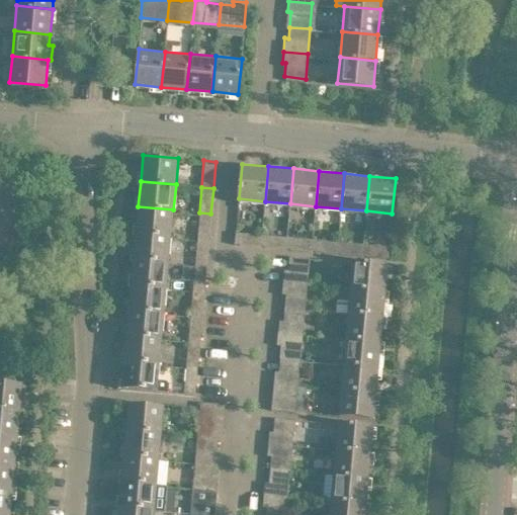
[(138,206),(136,232),(171,236),(173,209),(138,206)]
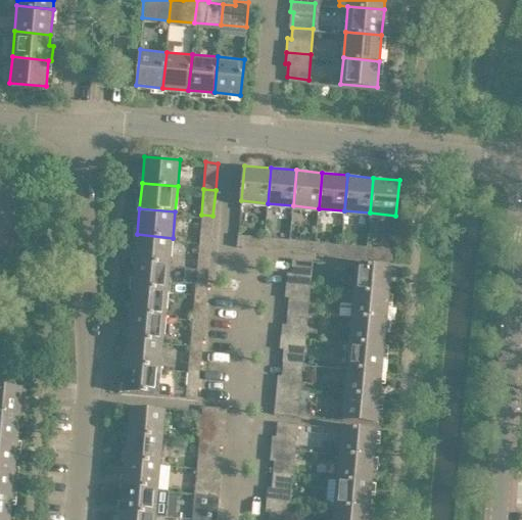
[(201,215),(198,240),(210,241),(212,216),(201,215)]
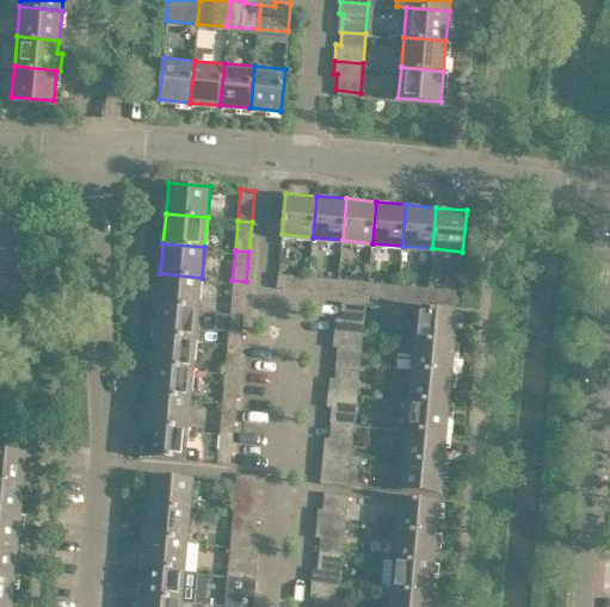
[(277,270),(276,284),(308,286),(309,272),(277,270)]
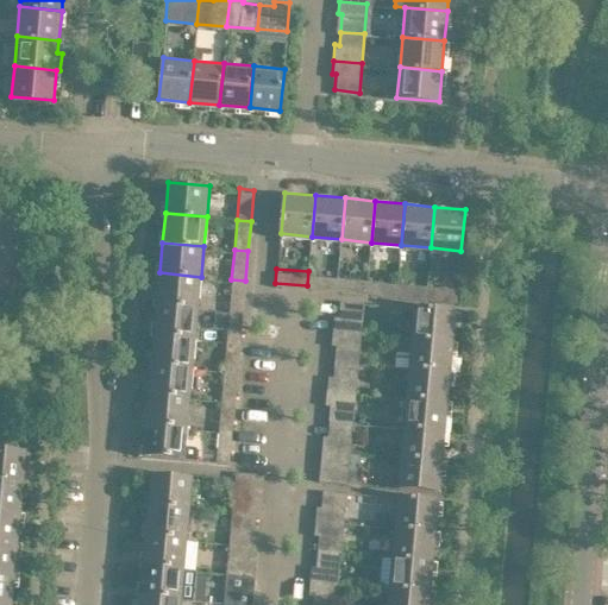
[(307,285),(337,289),(338,275),(308,271),(307,285)]
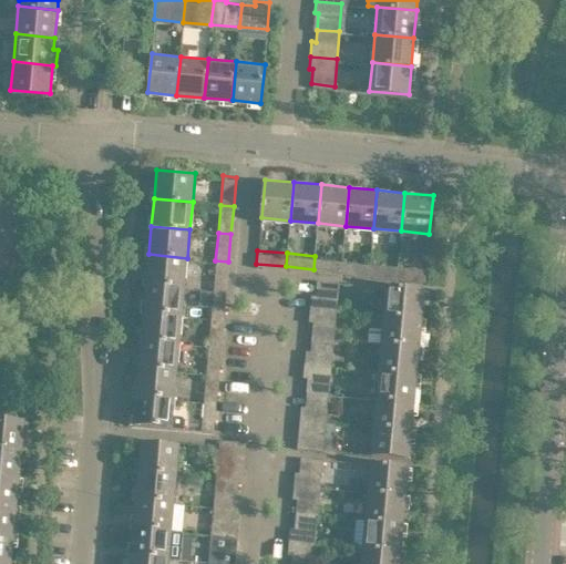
[(148,254),(146,283),(185,286),(187,258),(148,254)]
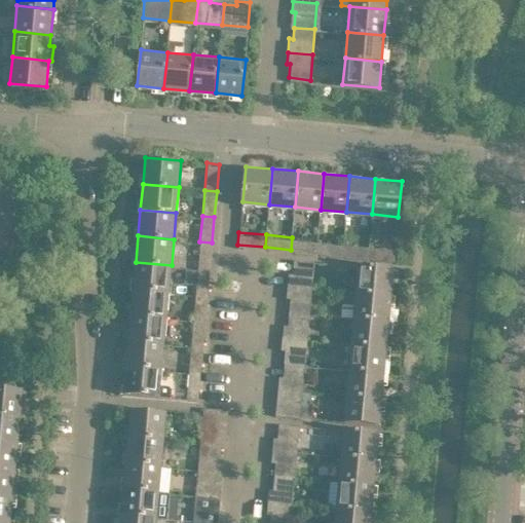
[(291,250),(316,252),(317,239),(292,237),(291,250)]
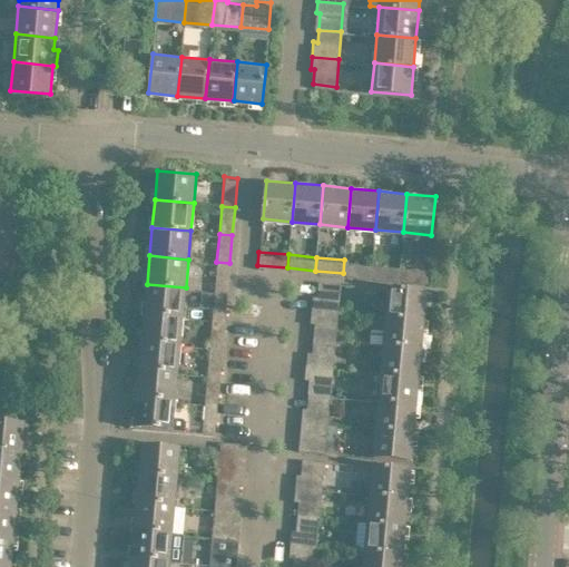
[(343,273),(371,275),(372,262),(344,260),(343,273)]
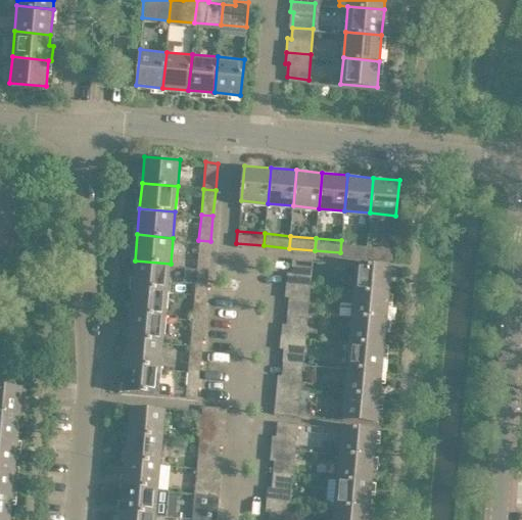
[(198,240),(196,266),(208,267),(210,241),(198,240)]
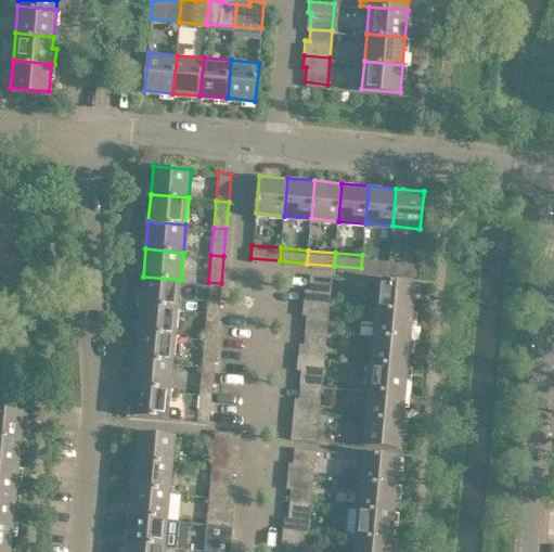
[(361,268),(388,270),(389,258),(362,255),(361,268)]
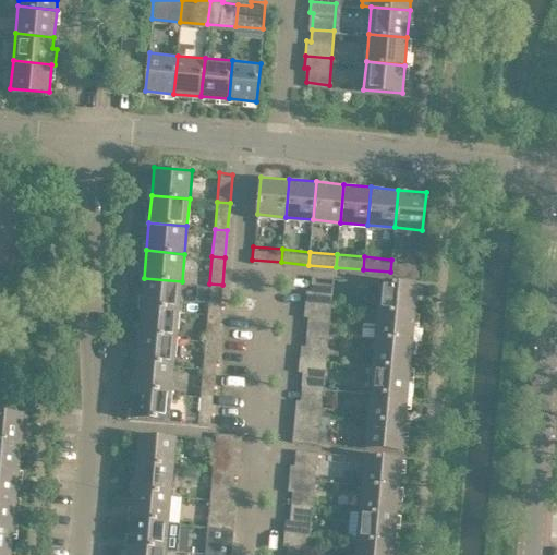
[(390,272),(418,275),(419,262),(391,260),(390,272)]
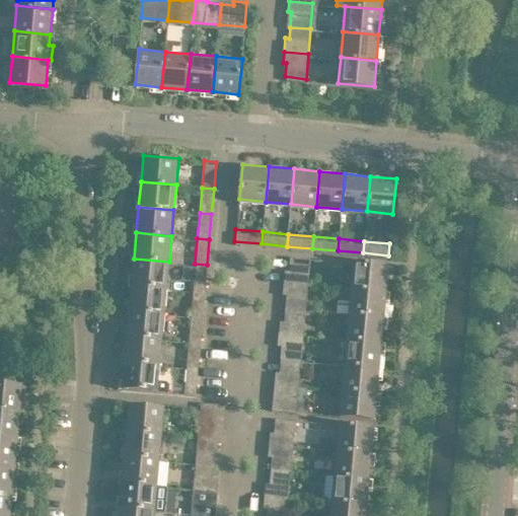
[(283,280),(307,282),(310,255),(289,253),(288,268),(284,267),(283,280)]
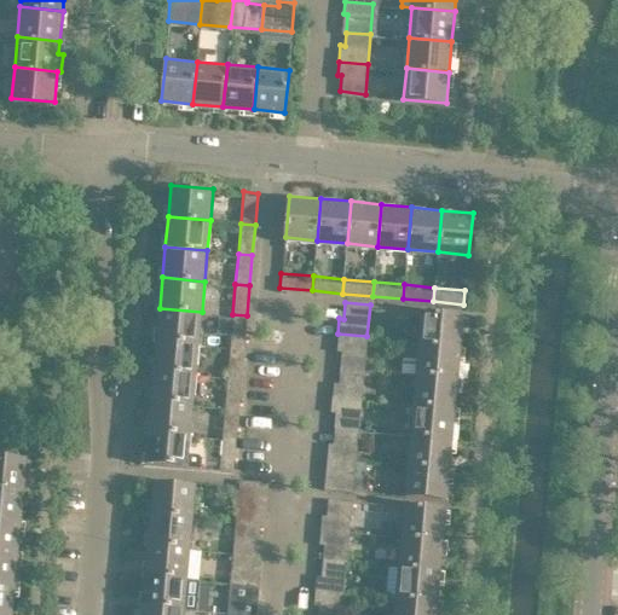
[(160,308),(157,338),(200,342),(202,312),(160,308)]
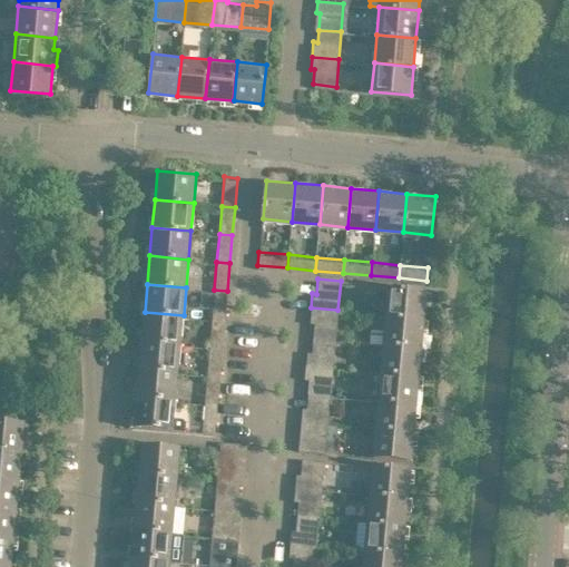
[(424,318),(427,289),(389,285),(386,314),(424,318)]
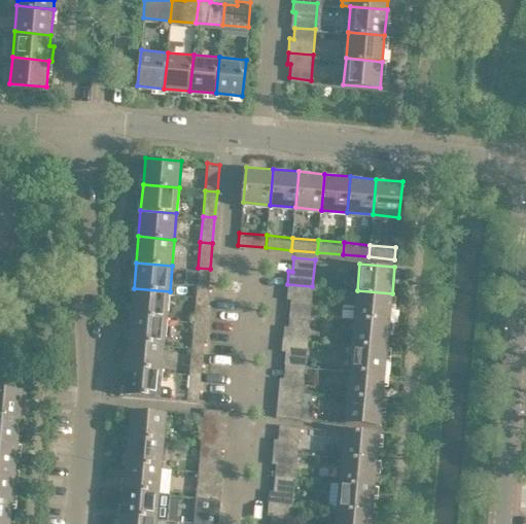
[(198,268),(196,293),(207,294),(210,269),(198,268)]
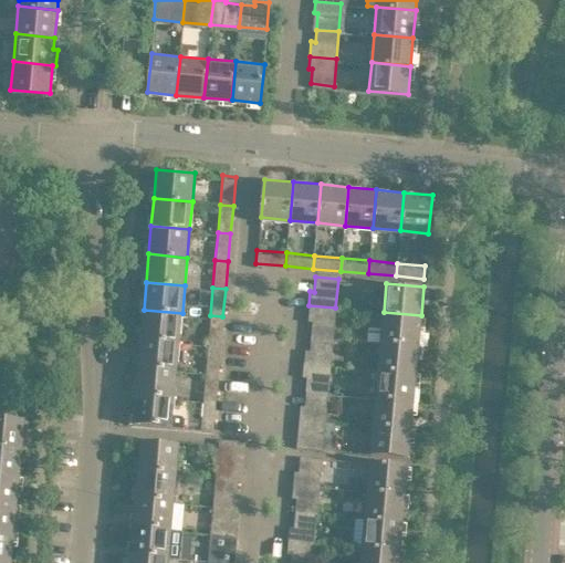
[(311,333),(333,335),(335,308),(309,305),(307,319),(312,319),(311,333)]
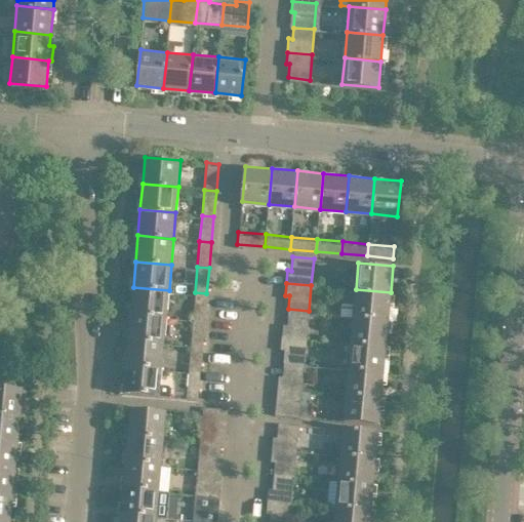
[(133,287),(130,313),(166,316),(169,290),(133,287)]
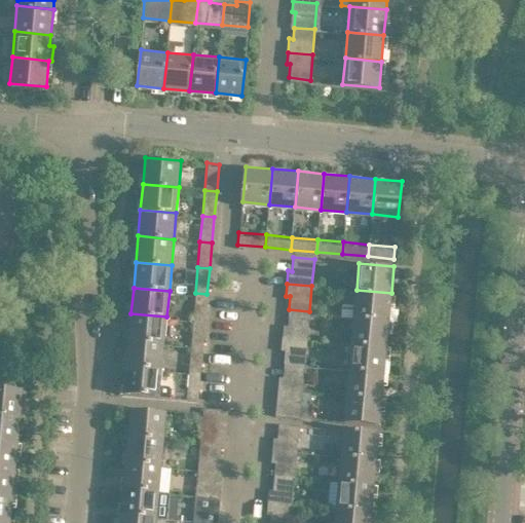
[(388,319),(391,293),(357,290),(343,289),(342,300),(355,301),(353,315),(388,319)]
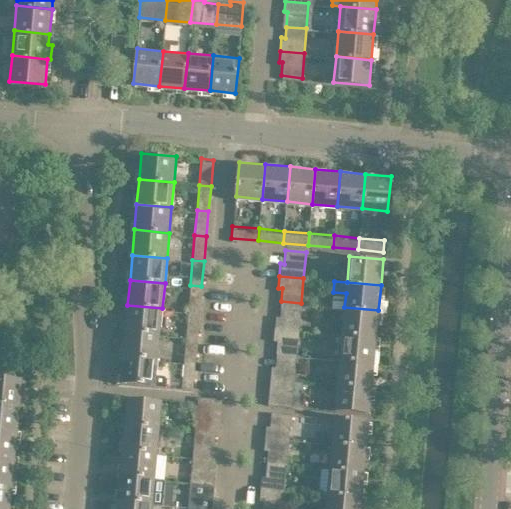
[(190,285),(188,310),(199,311),(201,286),(190,285)]
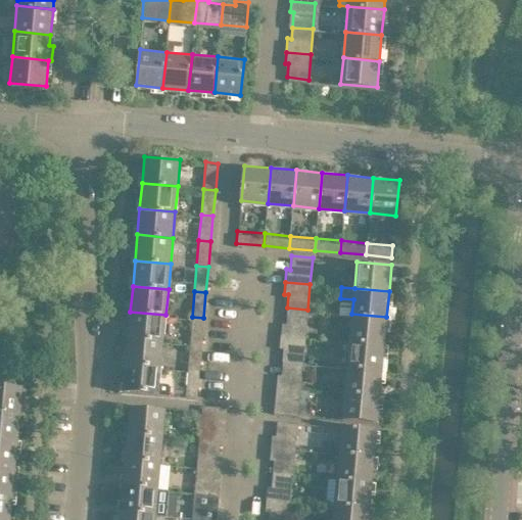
[(280,333),(305,335),(307,310),(287,308),(285,321),(282,321),(280,333)]
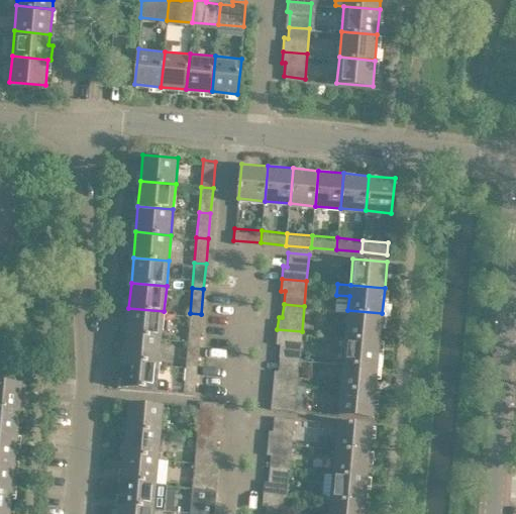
[(128,308),(126,333),(162,336),(164,311),(128,308)]
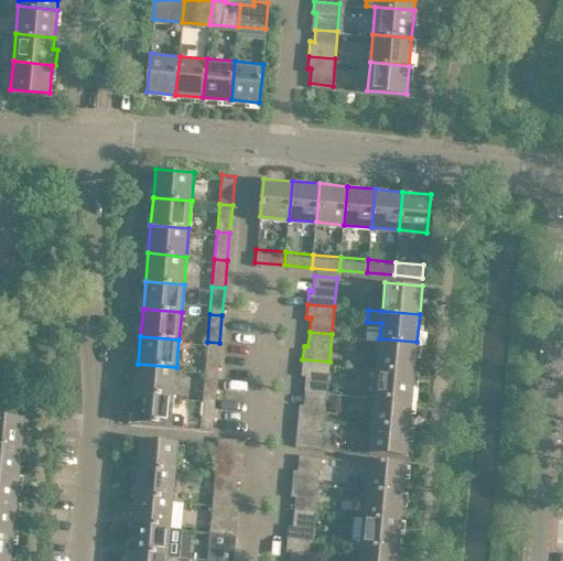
[(377,366),(414,370),(417,342),(379,338),(377,366)]
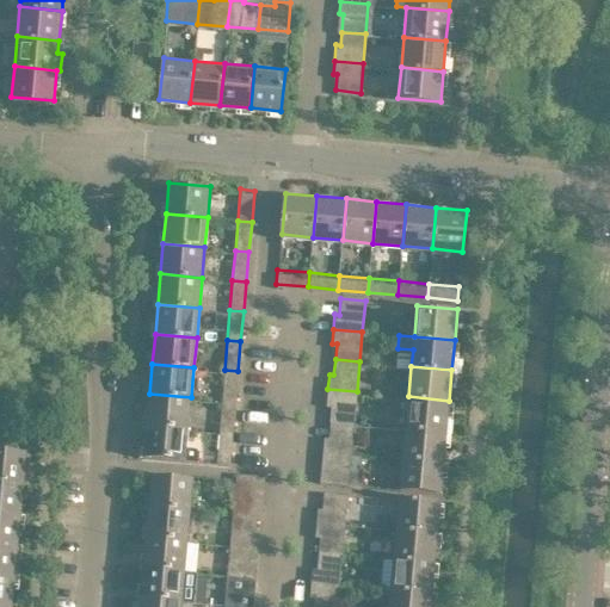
[(225,370),(221,400),(235,401),(238,371),(225,370)]
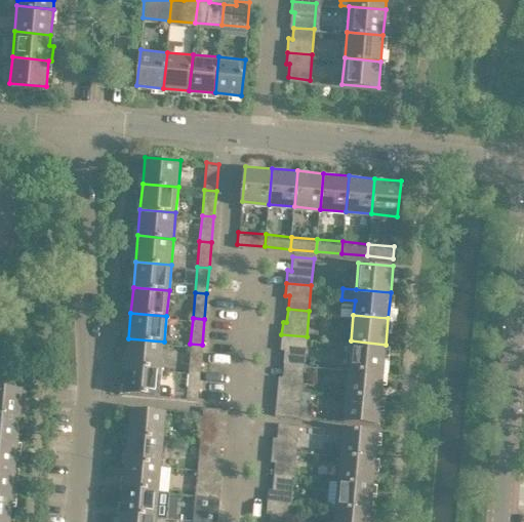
[(283,361),(304,363),(307,336),(281,334),(280,347),(284,348),(283,361)]
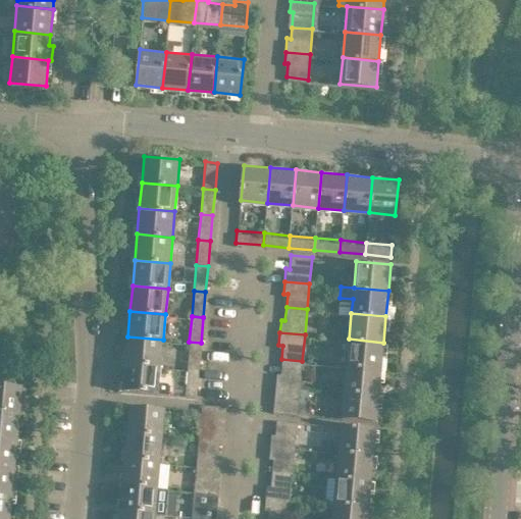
[(127,336),(125,362),(161,365),(163,340),(127,336)]
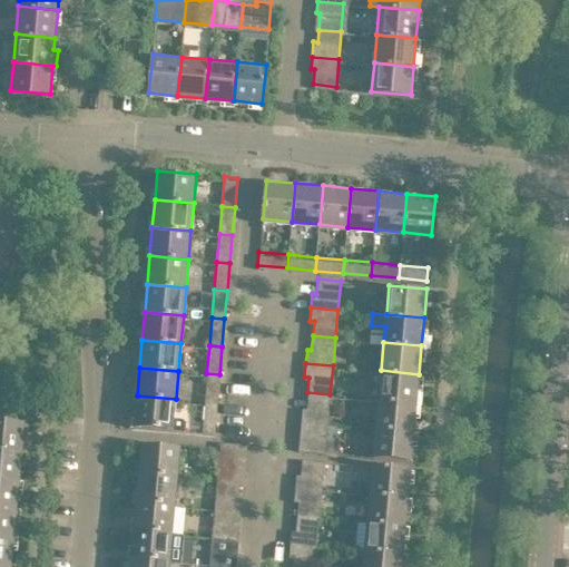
[(366,398),(379,399),(417,402),(419,374),(381,370),(369,370),(366,398)]
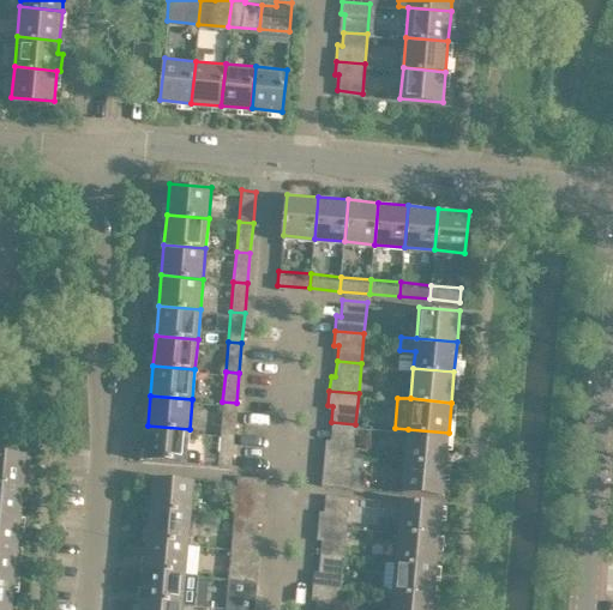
[(222,402),(220,433),(234,434),(236,403),(222,402)]
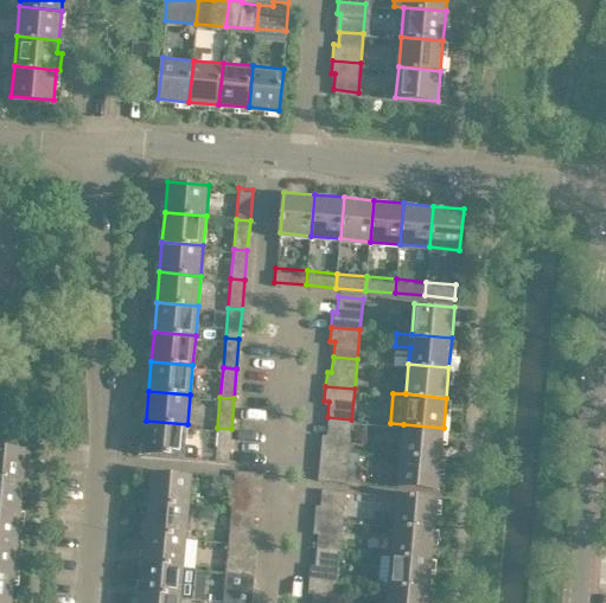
[(320,447),(349,449),(351,419),(327,417),(326,431),(321,431),(320,447)]
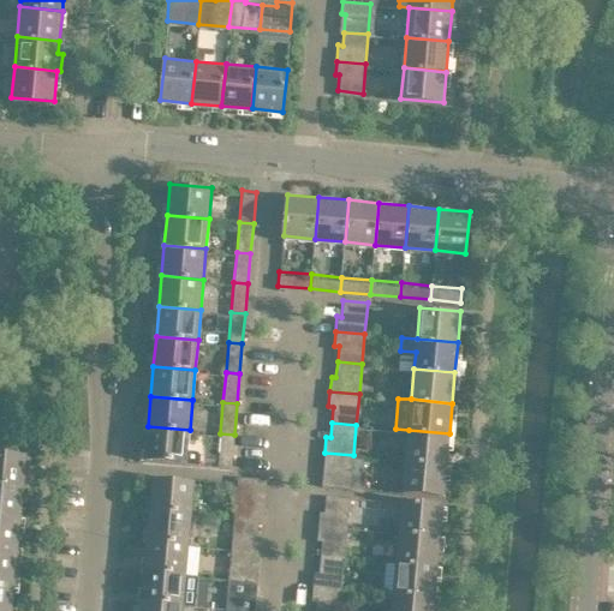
[(148,426),(144,457),(186,461),(190,430),(148,426)]
